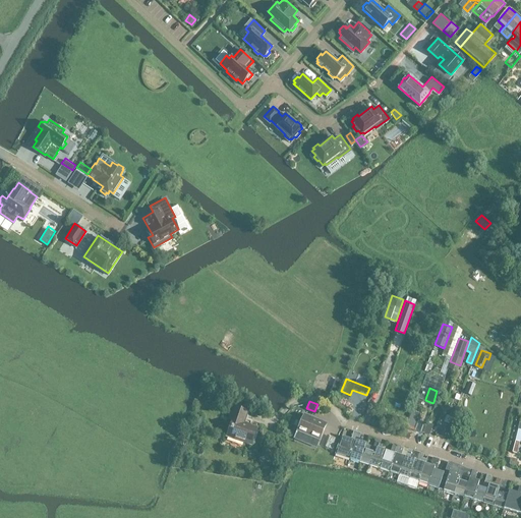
[(246,411),(247,410),(234,405),(230,417),(232,418),(229,426),(228,426),(226,434),(227,434),(226,435),(251,443),(256,426),(243,421),(245,416),(244,416),(246,411)]
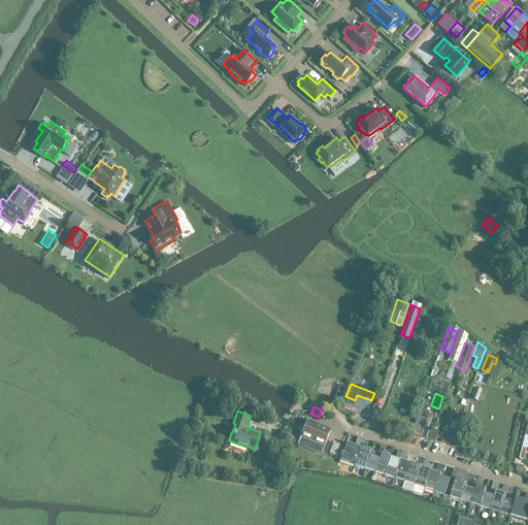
[(411,428),(420,432),(427,415),(419,412),(411,428)]
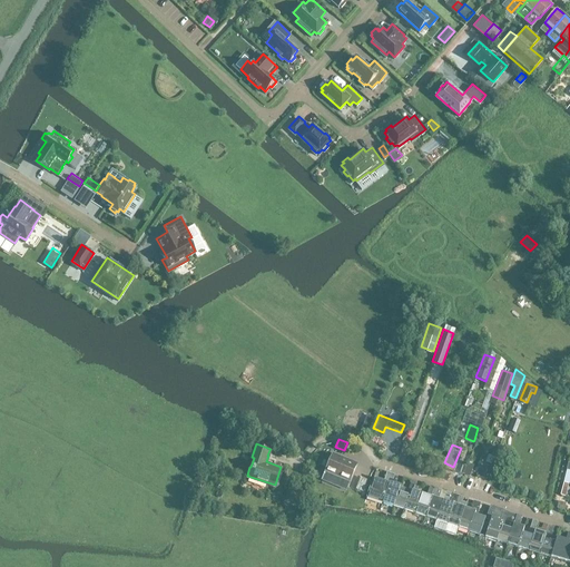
[(356,461),(333,451),(321,479),(345,489),(356,461)]
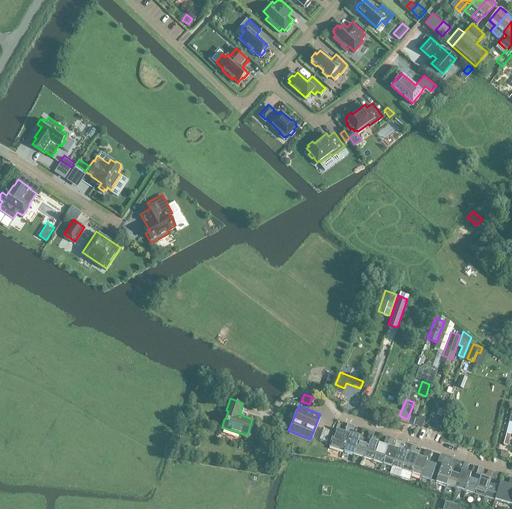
[(420,413),(417,424),(422,425),(425,415),(420,413)]
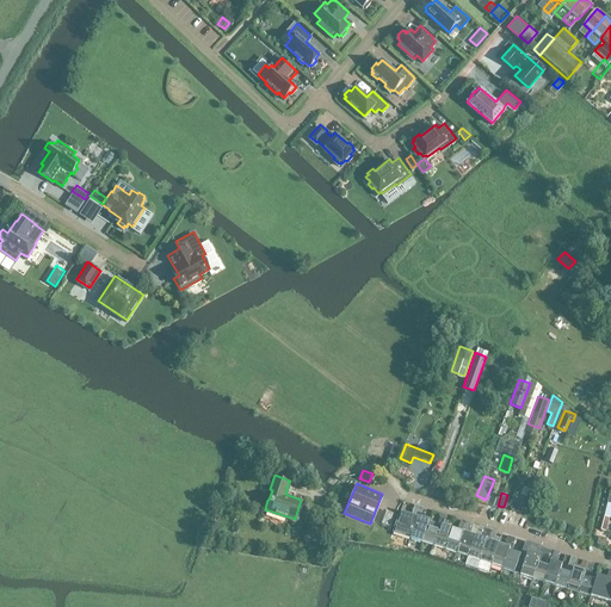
[(409,534),(417,515),(414,514),(417,509),(421,511),(423,507),(423,506),(414,502),(411,513),(400,509),(393,530),(399,531),(409,534)]
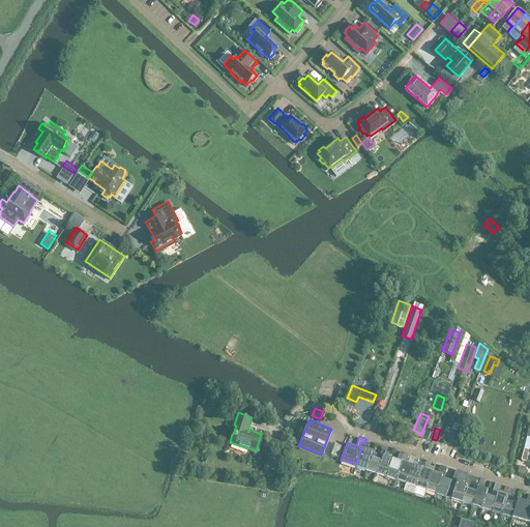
[(365,468),(372,450),(373,447),(367,446),(370,441),(366,440),(365,443),(361,442),(359,446),(361,447),(355,464),(365,468)]
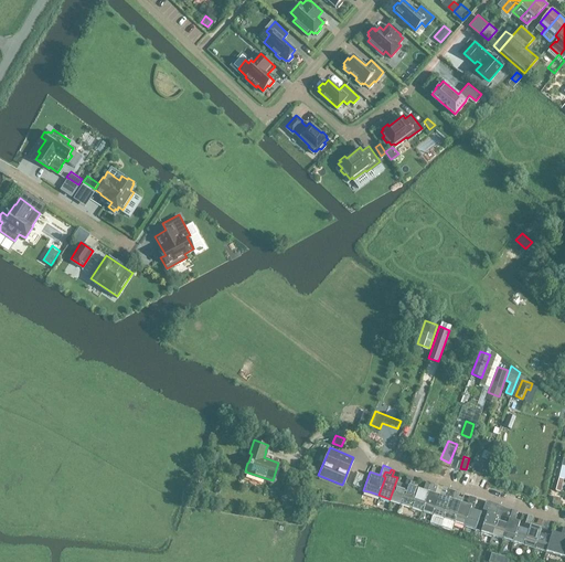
[(358,472),(352,483),(359,486),(364,474),(358,472)]
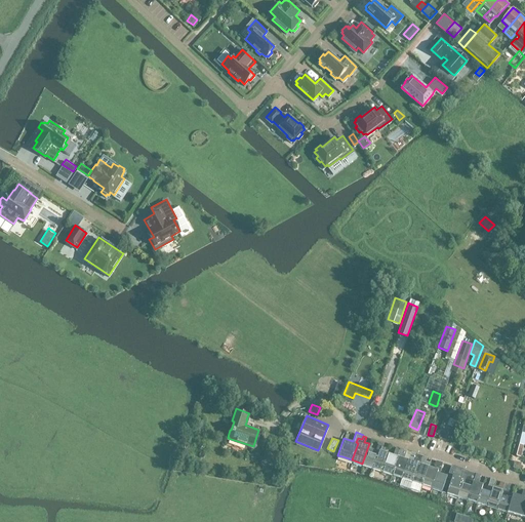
[(382,471),(388,453),(384,451),(385,447),(381,446),(377,444),(376,448),(378,449),(372,467),(382,471)]
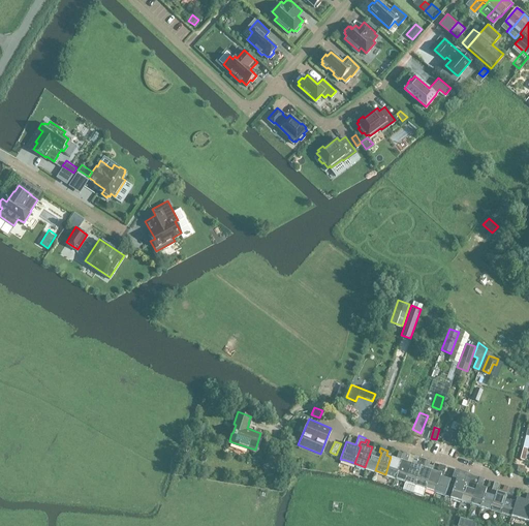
[(381,453),(379,452),(371,450),(365,467),(375,470),(381,453)]
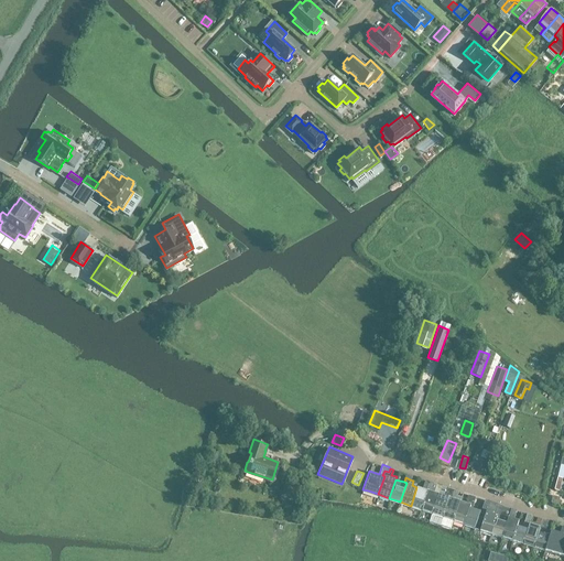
[(421,509),(427,491),(425,489),(427,485),(432,487),(433,482),(429,479),(429,481),(425,479),(422,488),(416,487),(411,506),(421,509)]
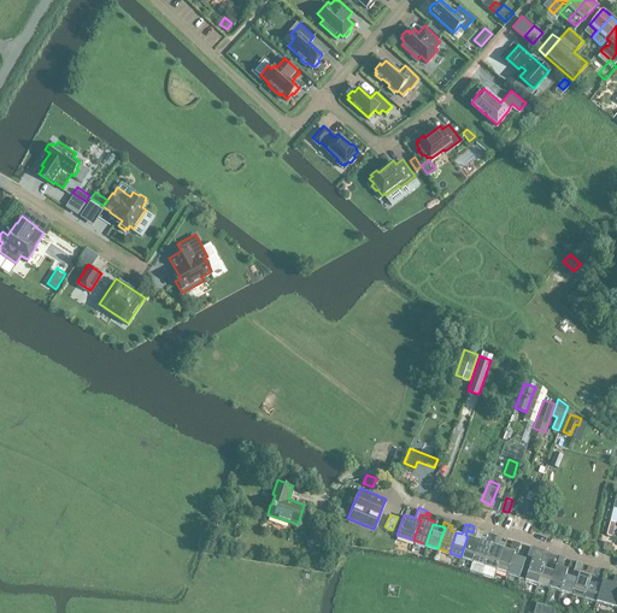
[(472,560),(480,540),(474,537),(477,528),(474,526),(472,532),(468,530),(465,535),(468,536),(460,556),(472,560)]
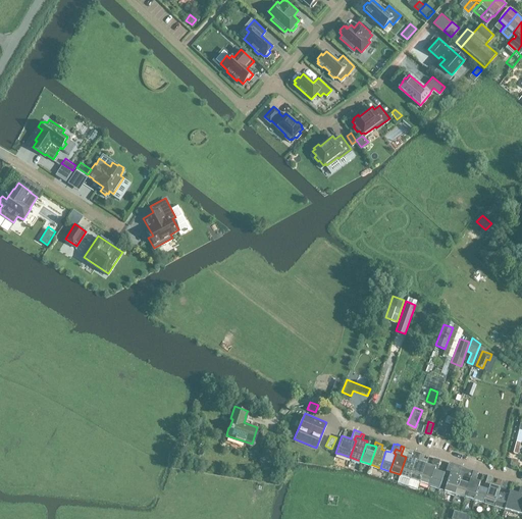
[(261,457),(270,461),(273,452),(264,448),(261,457)]
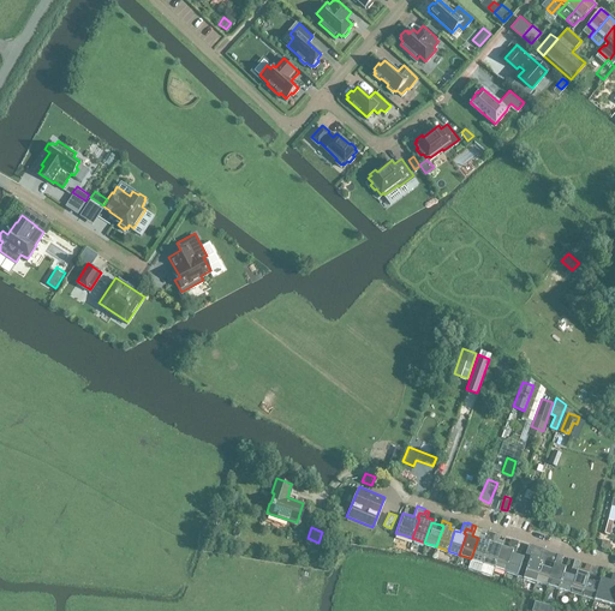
[(479,570),(490,541),(487,540),(488,535),(494,538),(495,532),(487,529),(483,539),(478,538),(471,558),(469,565),(479,570)]
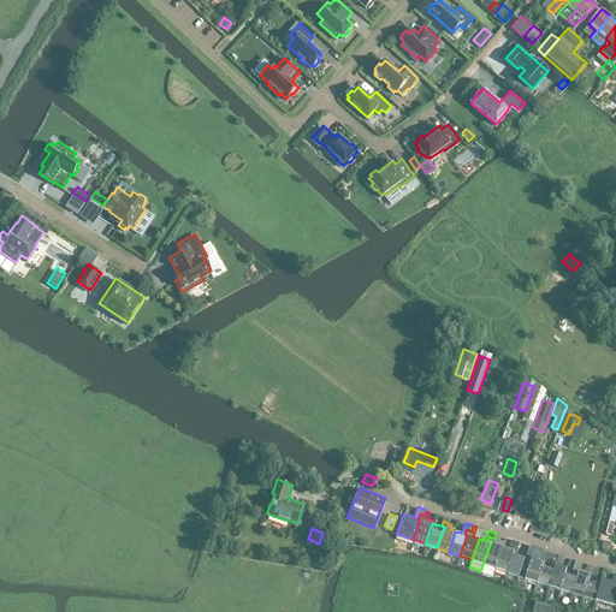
[(495,568),(502,546),(504,541),(498,539),(499,534),(496,533),(495,539),(489,536),(487,541),(491,542),(480,571),(492,575),(495,568)]
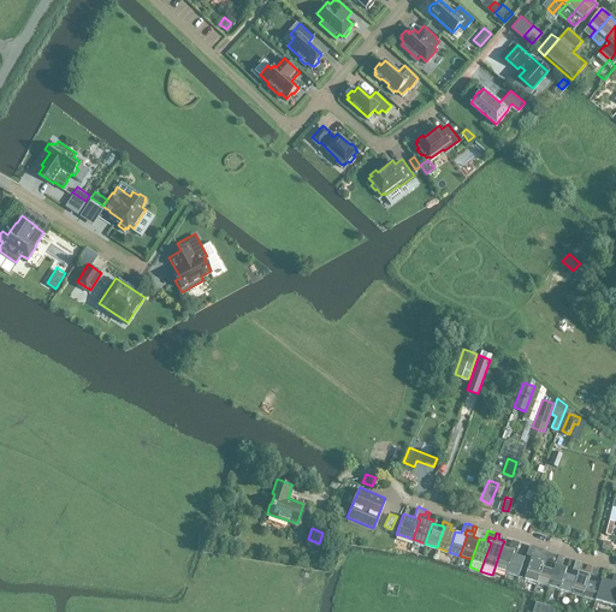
[(537,581),(546,550),(544,548),(540,559),(534,558),(538,547),(529,544),(526,554),(528,556),(526,562),(523,560),(519,575),(537,581)]
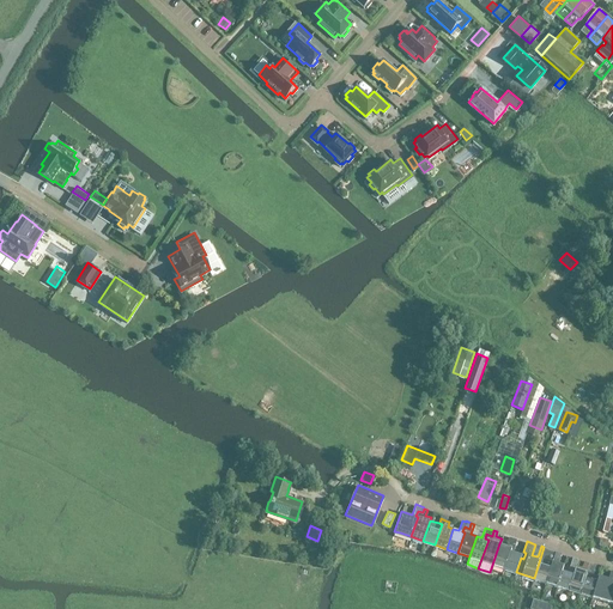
[(504,568),(511,548),(508,547),(499,543),(492,565),(504,568)]
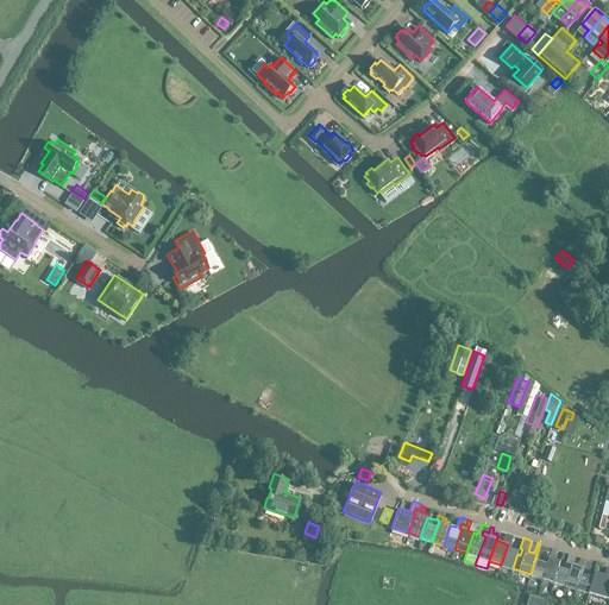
[(509,548),(512,541),(506,540),(504,543),(508,544),(501,565),(513,568),(518,554),(518,552),(509,548)]
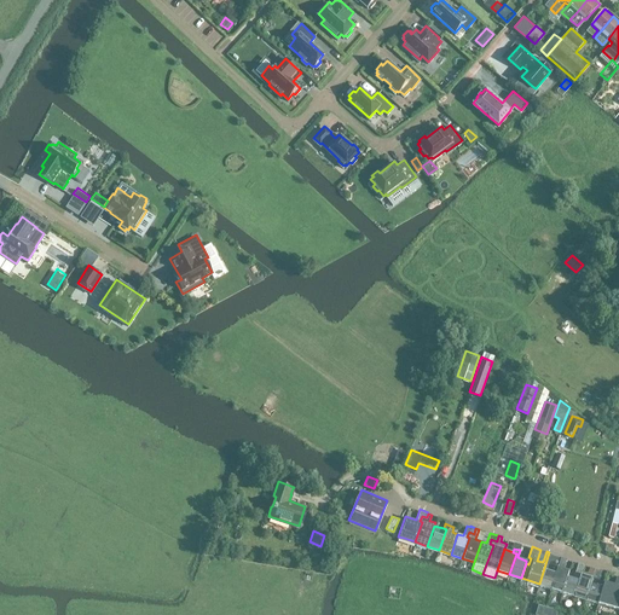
[(550,587),(560,558),(550,555),(551,552),(549,552),(539,584),(550,587)]
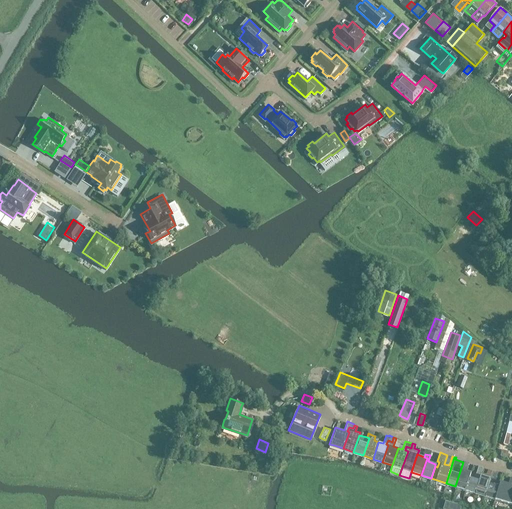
[(465,489),(469,474),(471,470),(466,469),(468,461),(463,460),(463,462),(455,486),(465,489)]
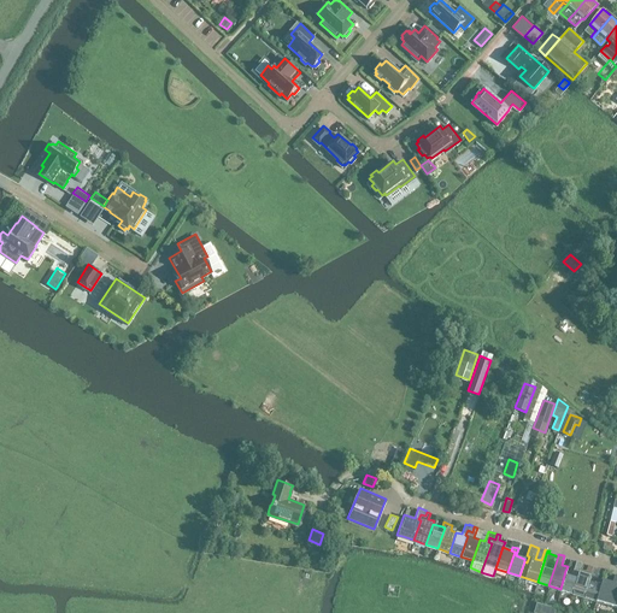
[(571,593),(580,569),(582,561),(576,560),(573,573),(565,571),(560,589),(571,593)]
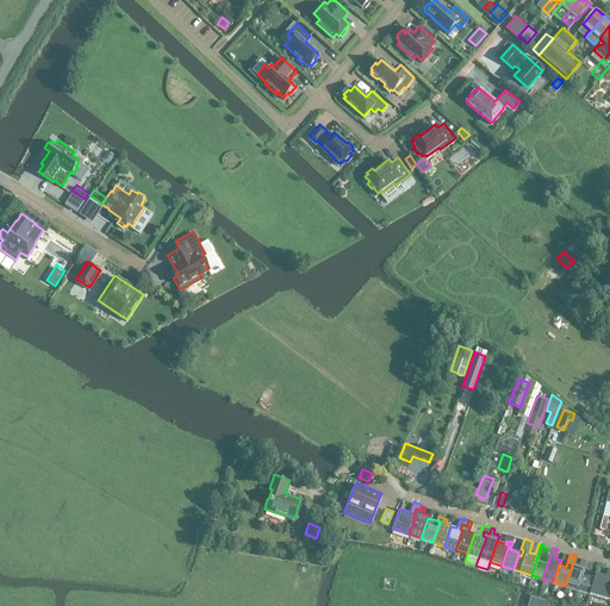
[(578,589),(587,558),(584,558),(583,563),(578,563),(573,562),(565,586),(578,589)]
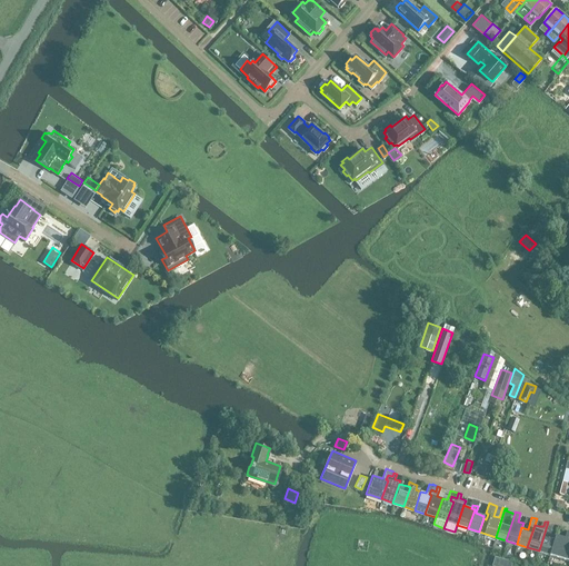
[(549,554),(555,538),(553,538),(555,535),(550,533),(553,524),(548,522),(539,550),(549,554)]
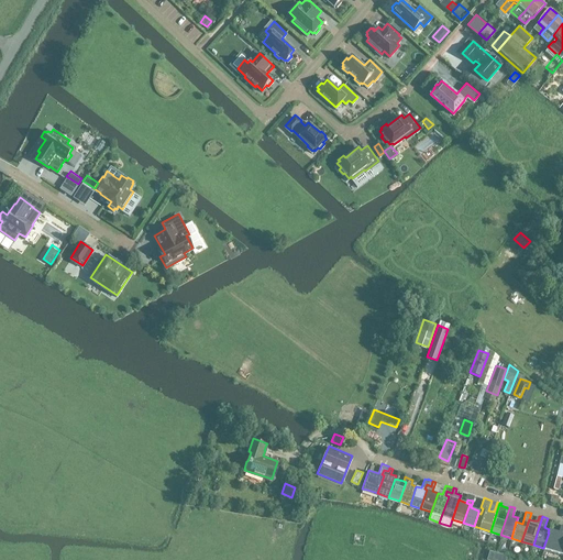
[(562,524),(561,524),(561,526),(559,533),(551,529),(550,529),(544,548),(562,553),(562,524)]
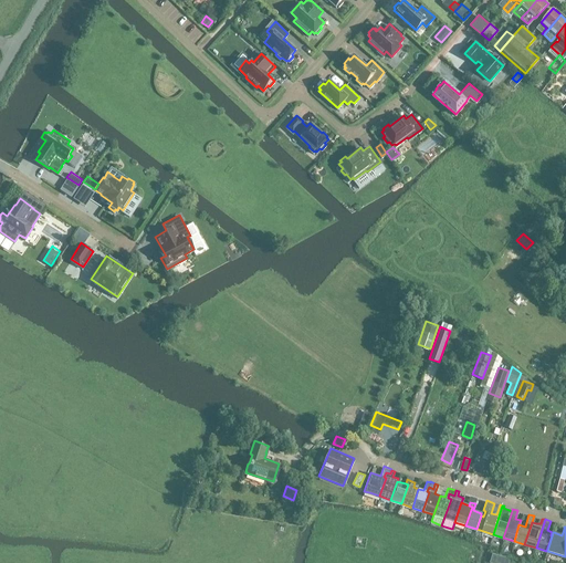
[(507,562),(510,556),(492,552),(490,562),(494,562),(507,562)]
